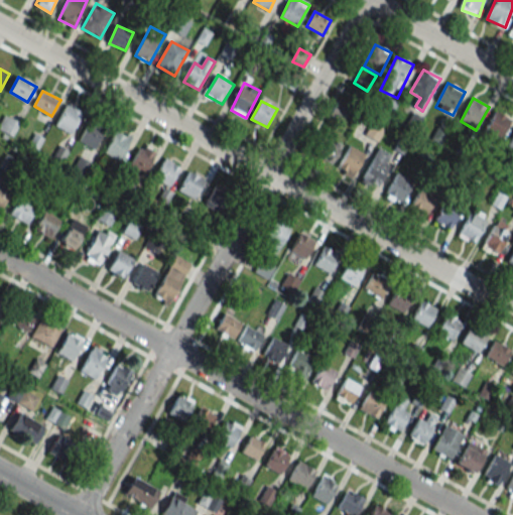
[(345,121),(351,109),(339,103),(333,116),(345,121)]
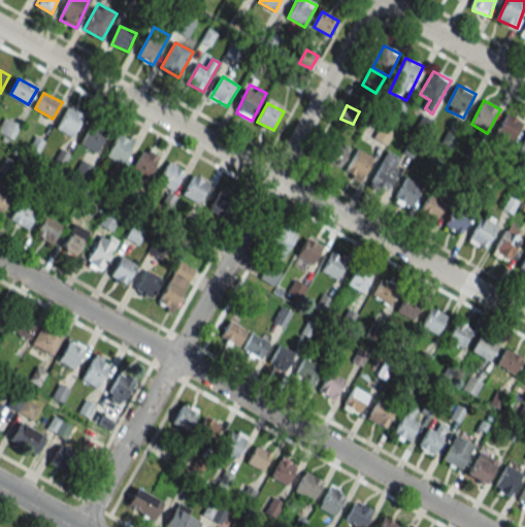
[(72,137),(86,117),(71,107),(58,128),(72,137)]
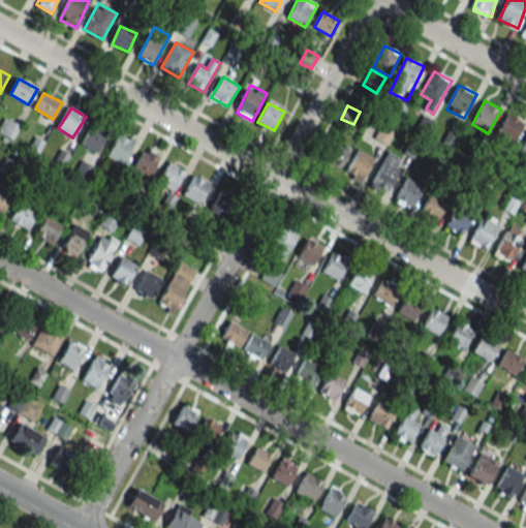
[(525,123),(509,114),(495,138),(511,148),(525,123)]
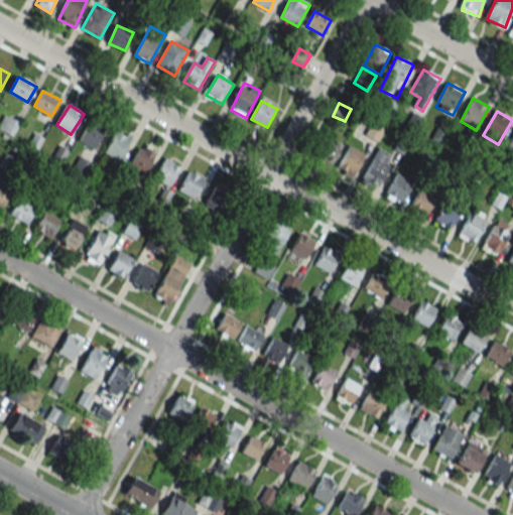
[(0,127),(0,129),(14,137),(21,123),(6,116),(0,127)]
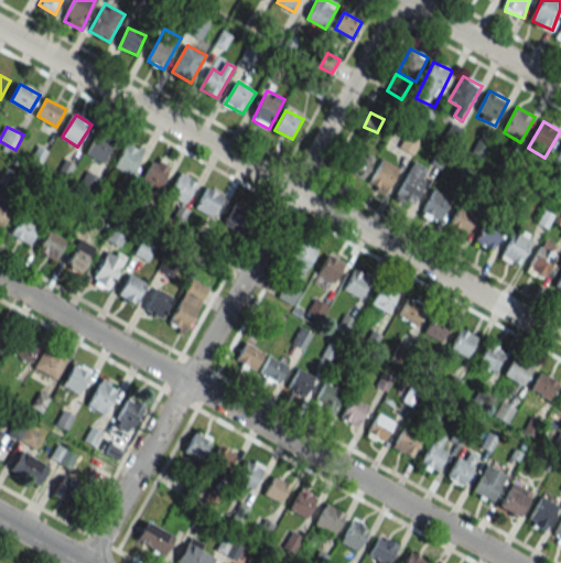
[(87,154),(104,163),(115,142),(99,133),(87,154)]
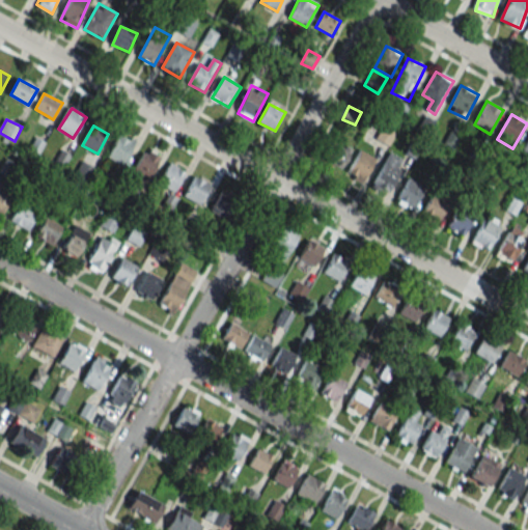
[(120,136),(135,144),(124,166),(109,158),(120,136)]
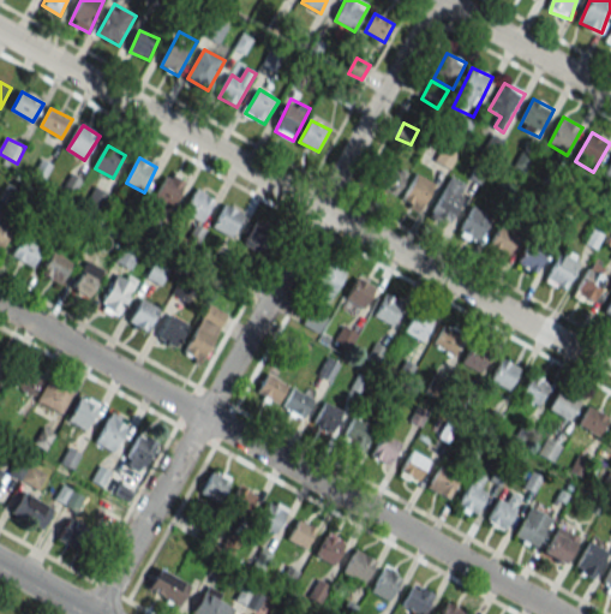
[(395,200),(411,174),(394,164),(378,189),(395,200)]
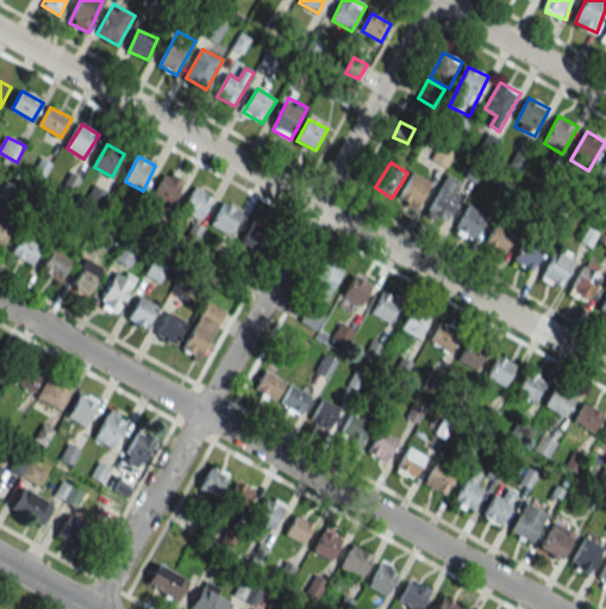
[(168,171),(186,180),(173,205),(155,197),(168,171)]
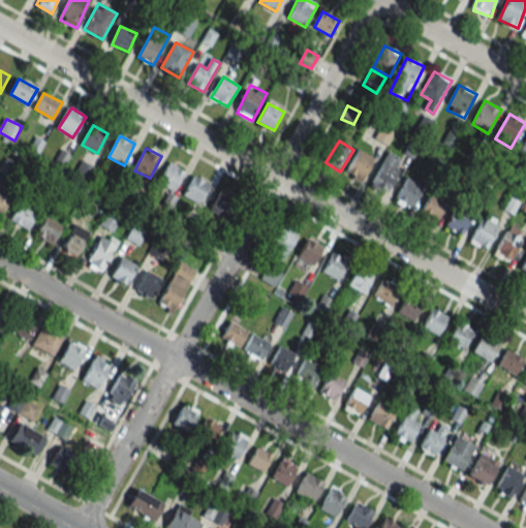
[(376,159),(360,150),(345,175),(362,184),(376,159)]
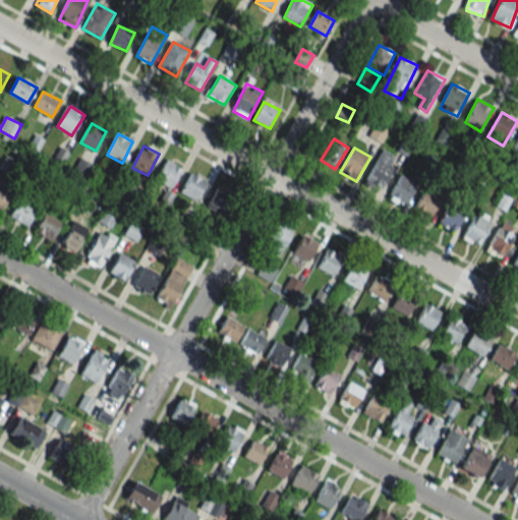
[(365,184),(382,192),(400,158),(384,150),(365,184)]
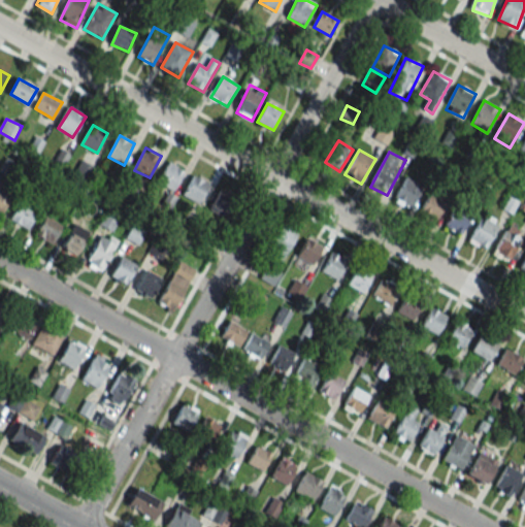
[(86,186),(95,167),(83,161),(73,179),(86,186)]
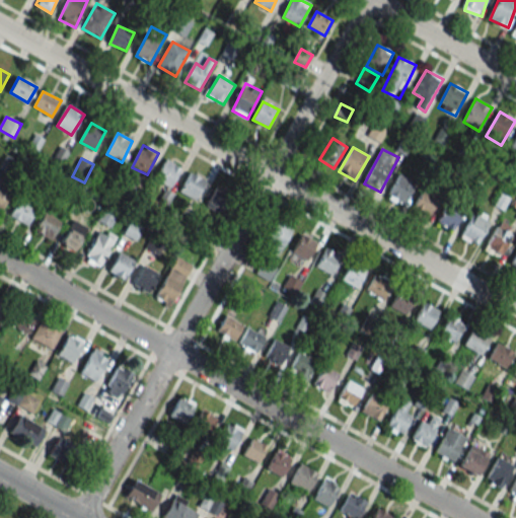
[(167,158),(182,166),(171,188),(157,180),(167,158)]
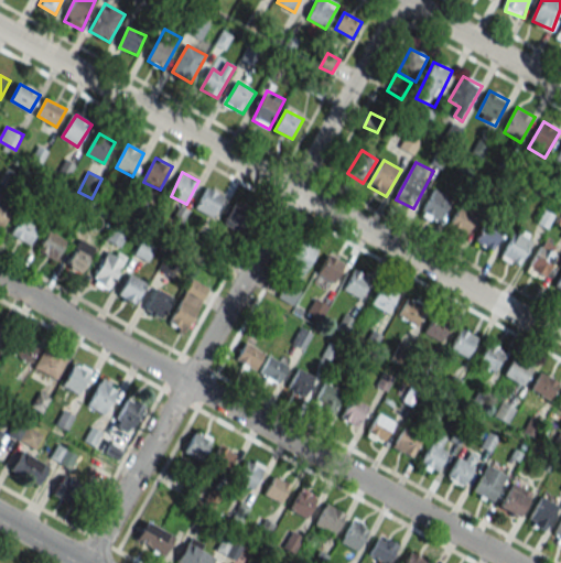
[(209,186),(226,195),(214,218),(197,209),(209,186)]
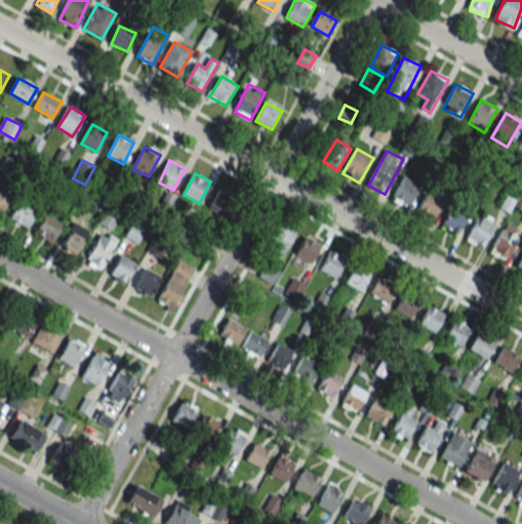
[(420,185),(404,176),(392,200),(409,208),(420,185)]
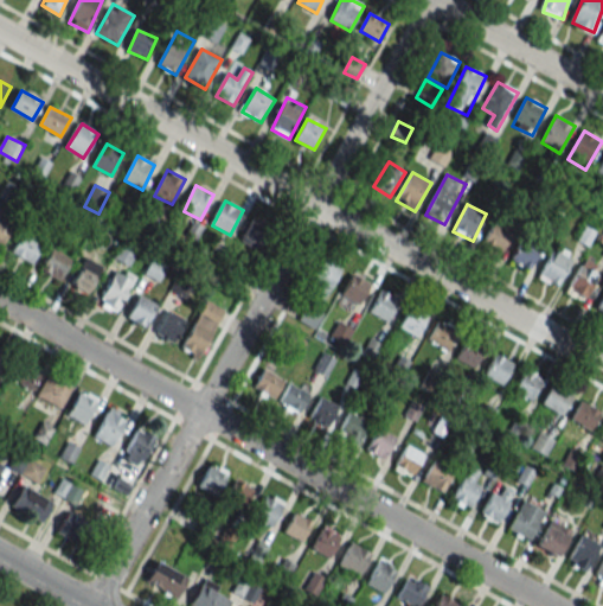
[(0,217),(14,225),(2,249),(0,247),(0,217)]
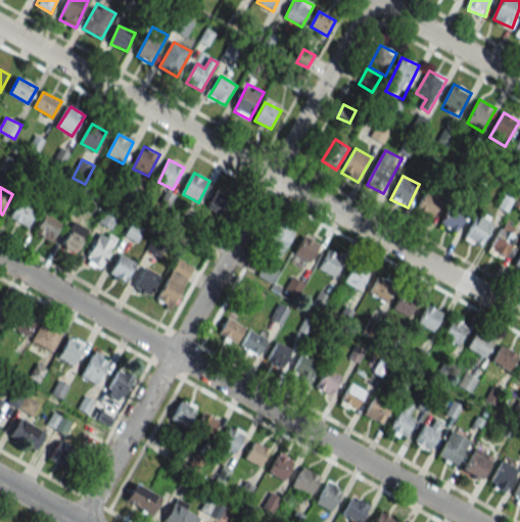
[(208,208),(226,218),(237,198),(220,189),(208,208)]
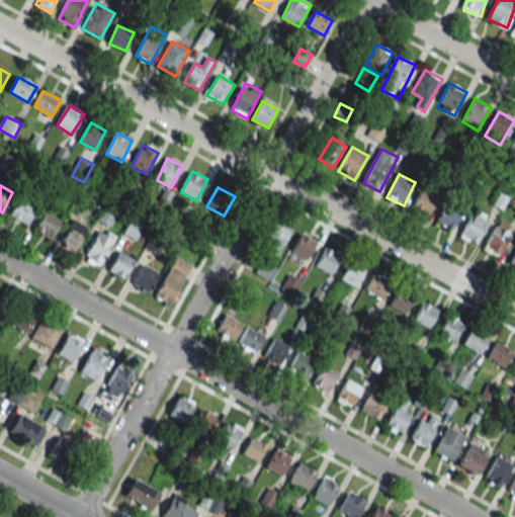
[(413,208),(429,218),(439,198),(423,189),(413,208)]
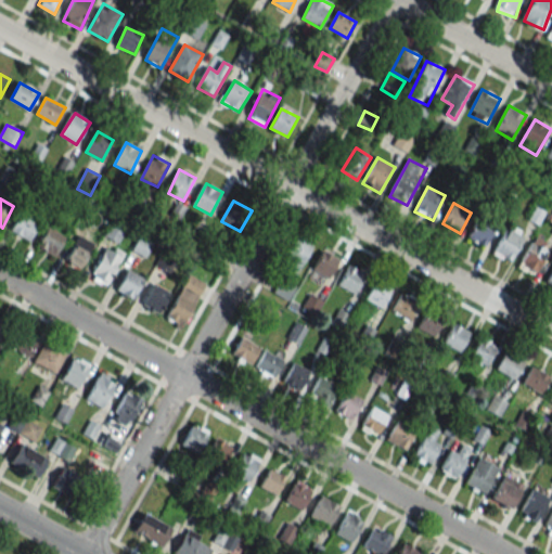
[(12,232),(30,242),(40,224),(22,215),(12,232)]
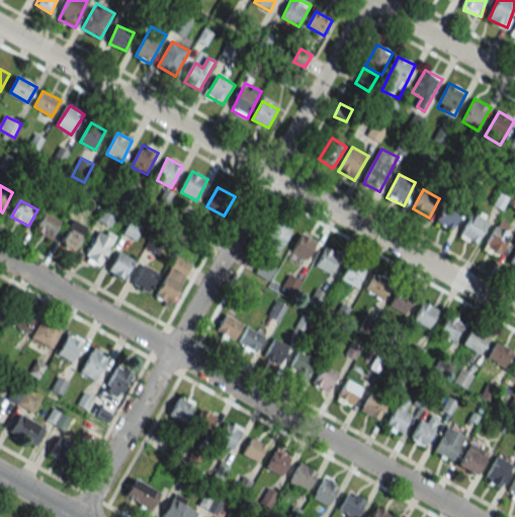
[(99,221),(111,228),(120,212),(107,205),(99,221)]
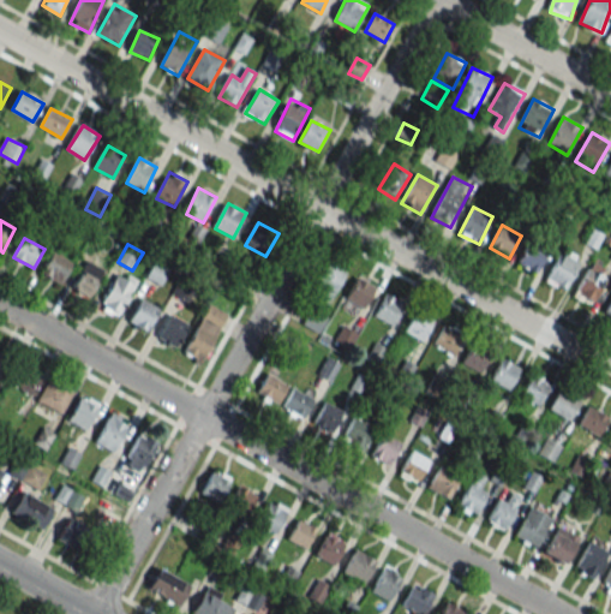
[(547,254),(528,245),(519,264),(538,274),(547,254)]
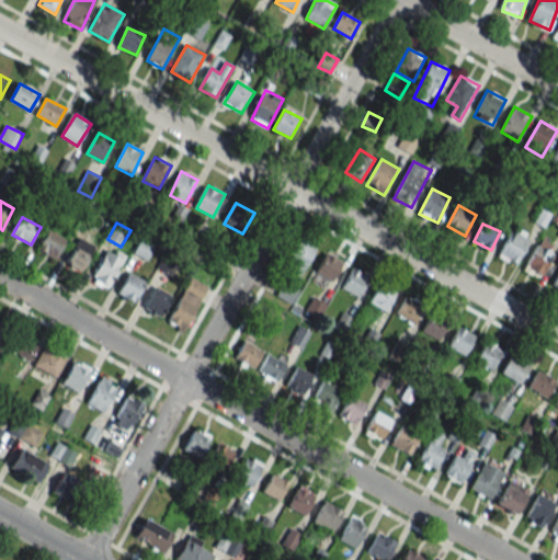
[(68,238),(49,229),(38,251),(58,260),(68,238)]
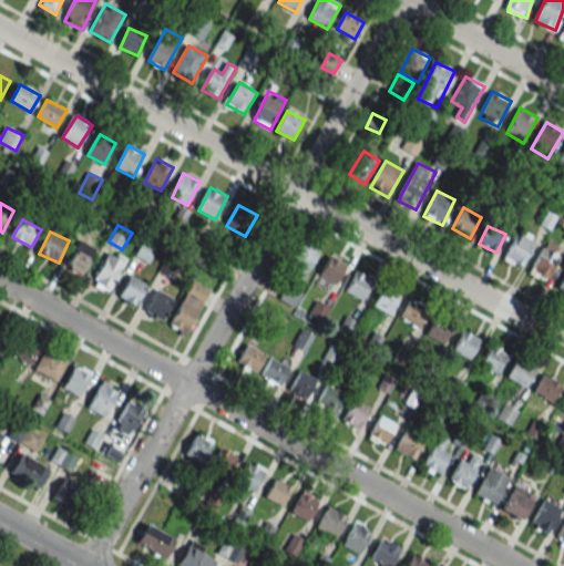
[(537,242),(519,232),(504,259),(524,269),(537,242)]
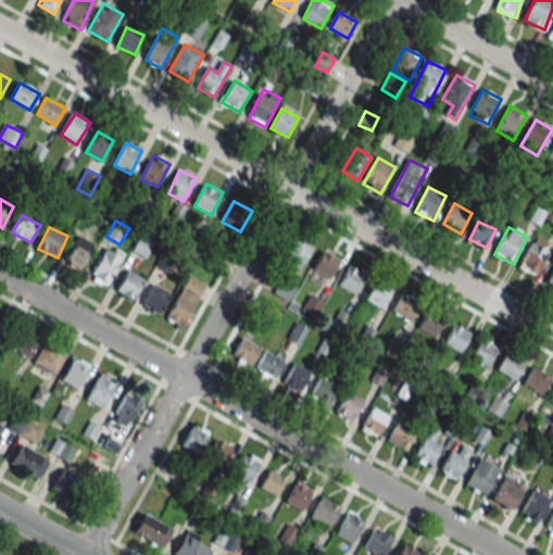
[(66,261),(80,269),(95,246),(80,237),(66,261)]
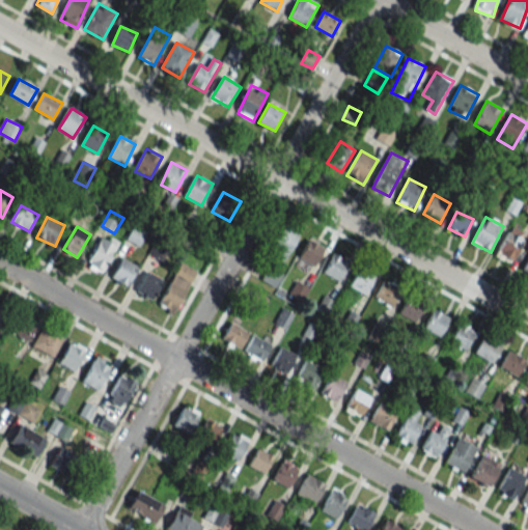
[(147,232),(136,226),(129,240),(141,246),(147,232)]
